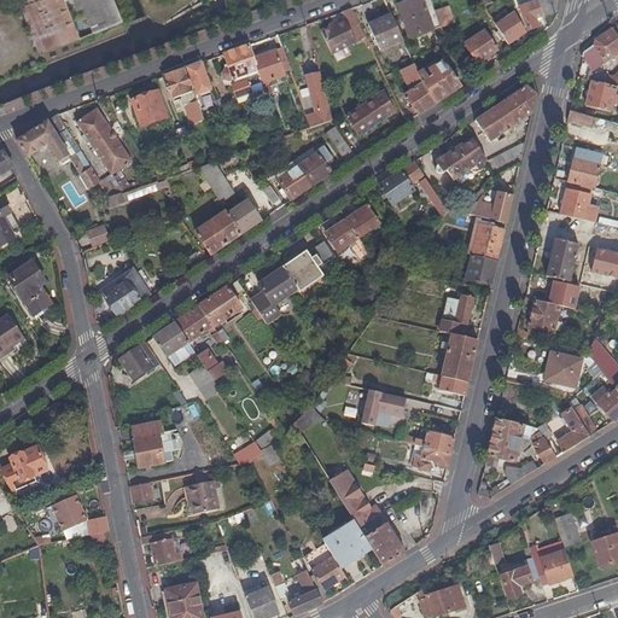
[(17,0),(39,53),(79,38),(79,40),(121,23),(111,0),(17,0)]
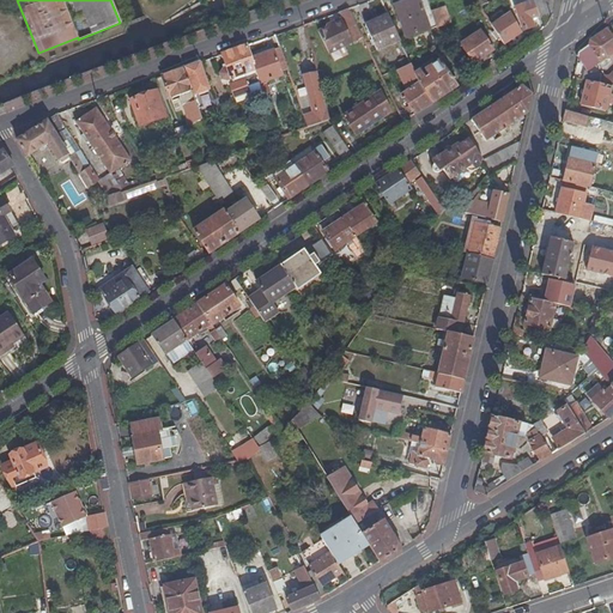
[(425,0),(407,0),(395,5),(407,37),(435,28),(430,12),(425,0)]
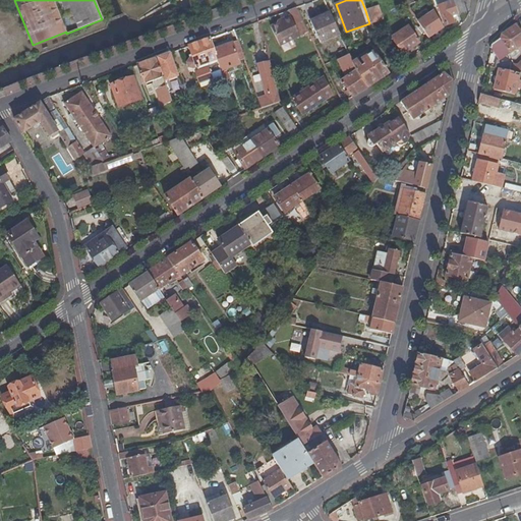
[(469,2),(469,0),(455,0),(453,1),(457,14),(467,10),(469,2)]
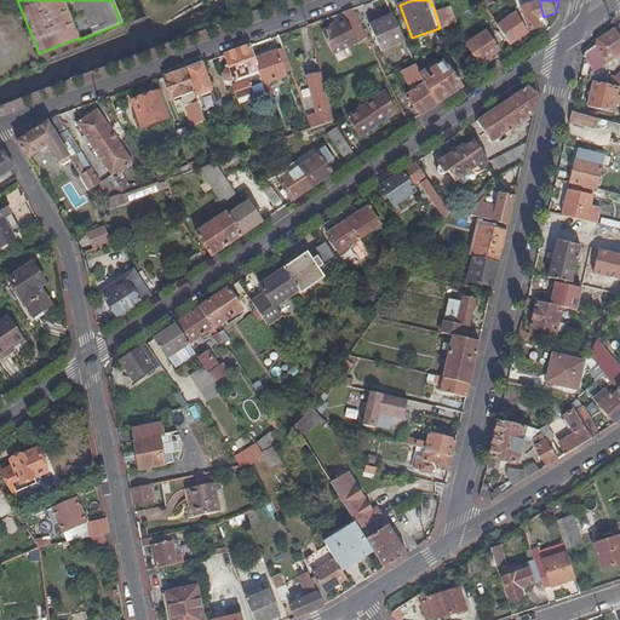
[(521,7),(528,29),(546,23),(544,17),(539,1),(521,7)]
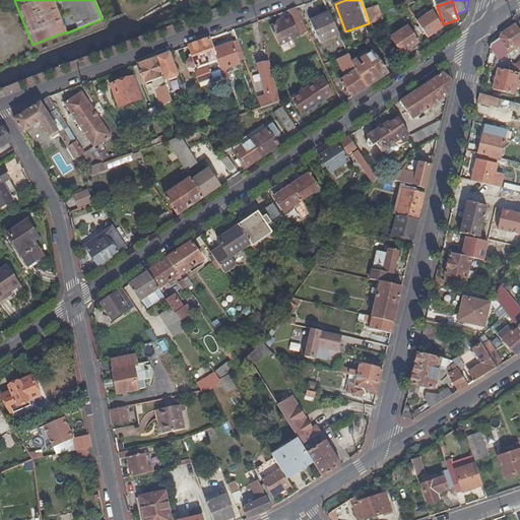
[(382,20),(377,5),(365,10),(369,23),(370,24),(382,20)]
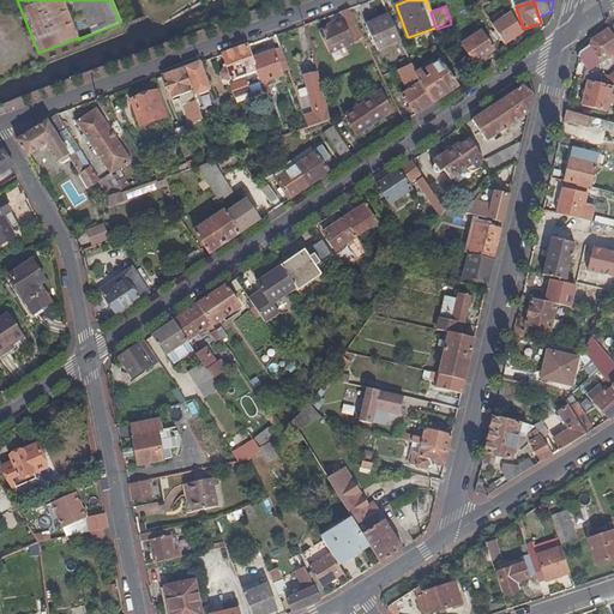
[(348,31),(357,26),(348,10),(338,13),(342,19),(318,31),(330,55),(354,43),(348,31)]
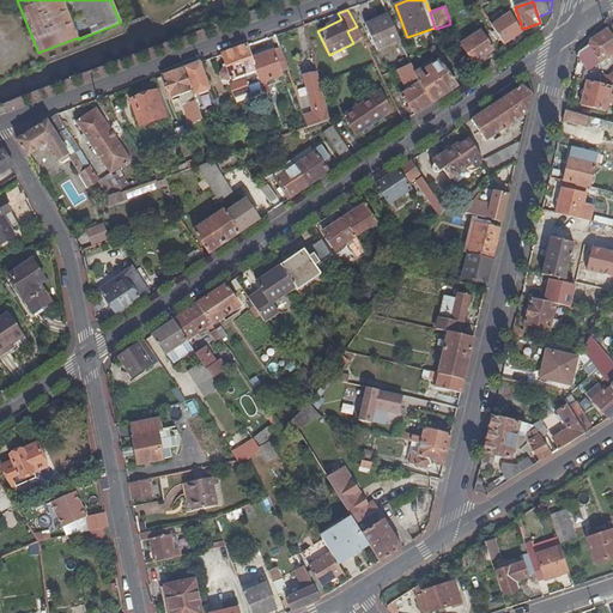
[(515,34),(522,30),(510,13),(491,26),(504,42),(515,34)]
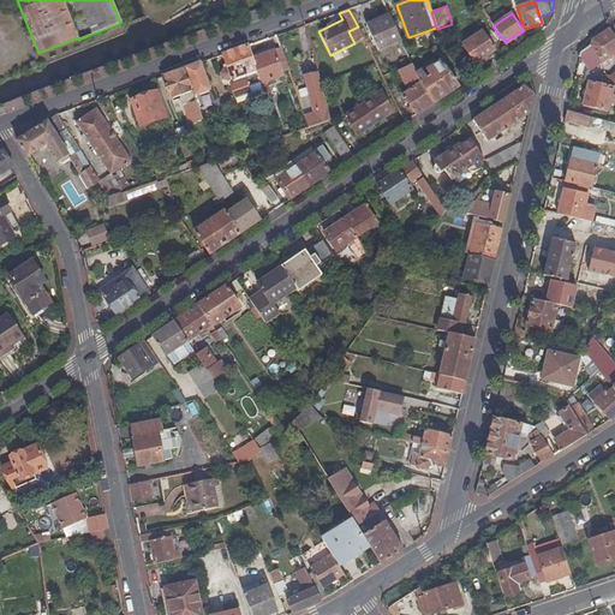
[(400,42),(389,17),(366,27),(376,52),(400,42)]
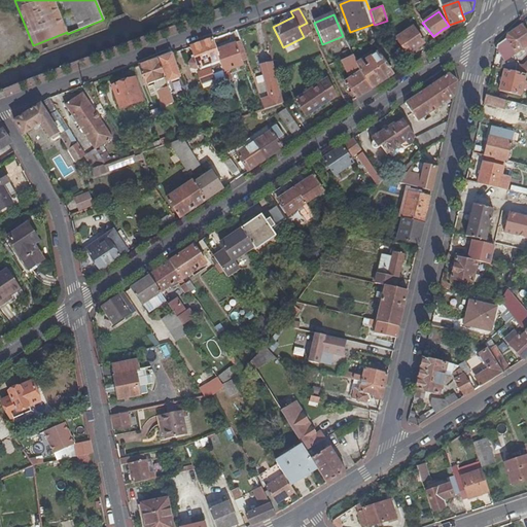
[(307,23),(299,27),(304,37),(312,33),(307,23)]
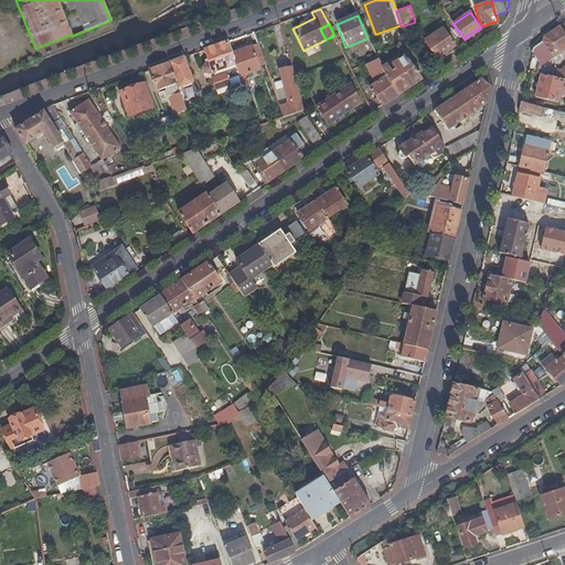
[(452,44),(441,28),(423,40),(434,57),(452,44)]
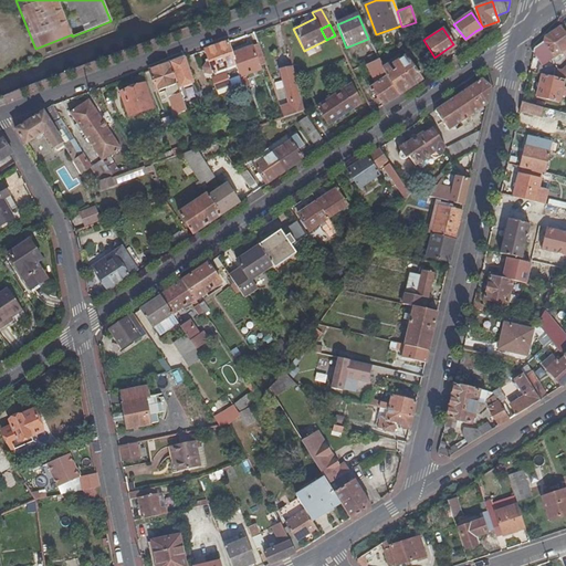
[(564,81),(565,79),(565,38),(558,28),(547,35),(544,38),(543,42),(534,50),(542,64),(545,65),(565,50),(565,67),(563,71),(541,66),(538,74),(543,75),(564,81)]
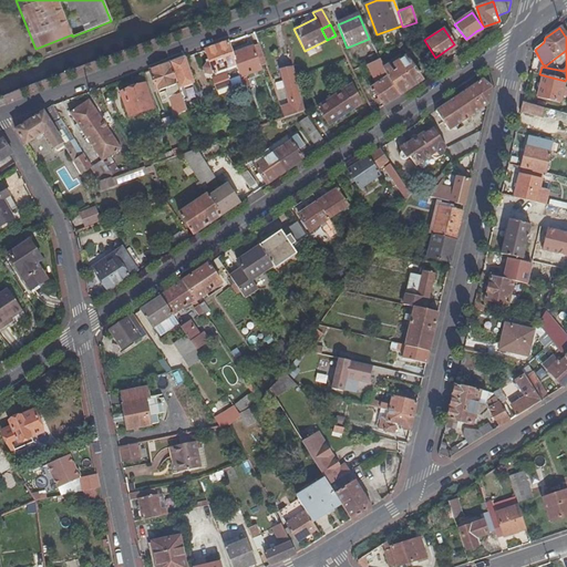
[(240,75),(233,54),(228,42),(214,48),(205,51),(209,63),(207,64),(205,66),(204,69),(204,71),(205,73),(209,75),(216,93),(228,88),(230,88),(228,80),(240,75)]
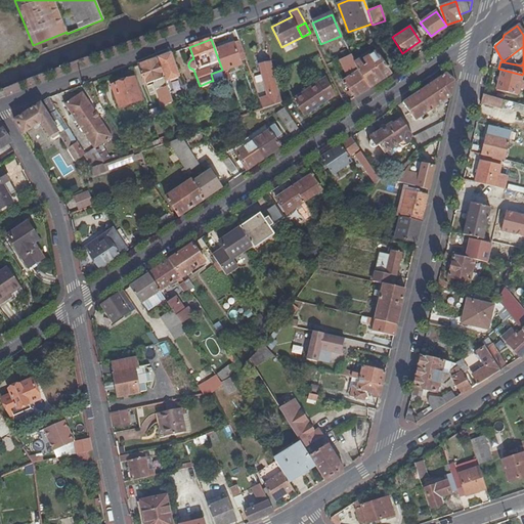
[(244,58),(237,41),(232,43),(238,60),(244,58)]
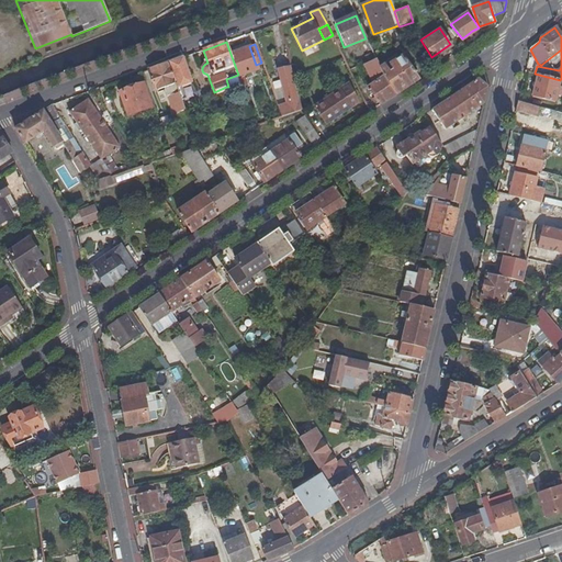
[(258,70),(256,65),(249,46),(231,54),(238,75),(238,77),(244,75),(258,70)]
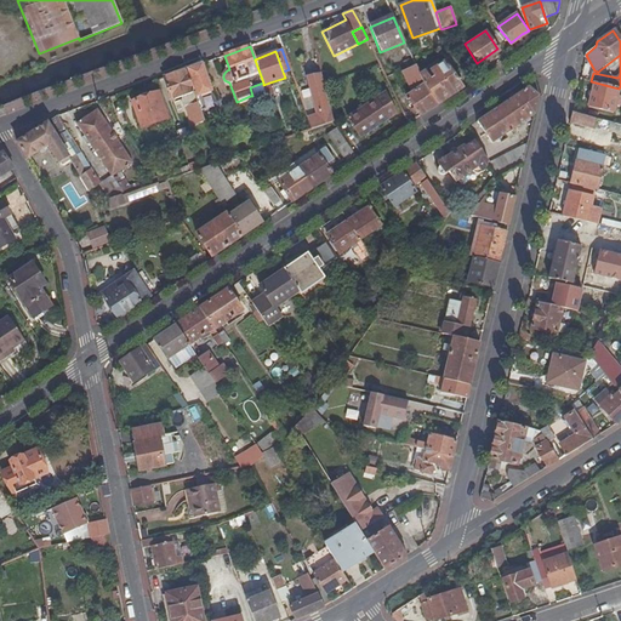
[(427,72),(422,74),(439,103),(456,91),(463,86),(445,62),(438,66),(436,62),(429,67),(432,70),(431,72),(434,77),(432,78),(427,72)]
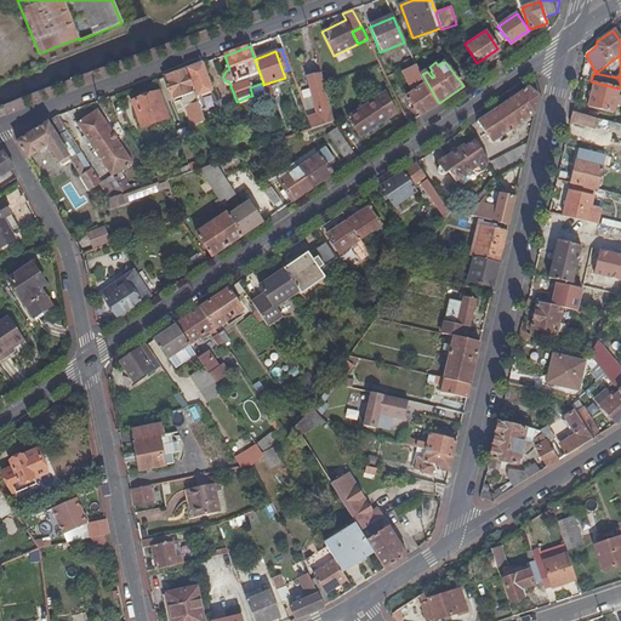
[(422,74),(415,63),(402,70),(414,92),(406,96),(414,108),(411,109),(415,115),(417,114),(419,117),(425,113),(439,103),(422,74)]
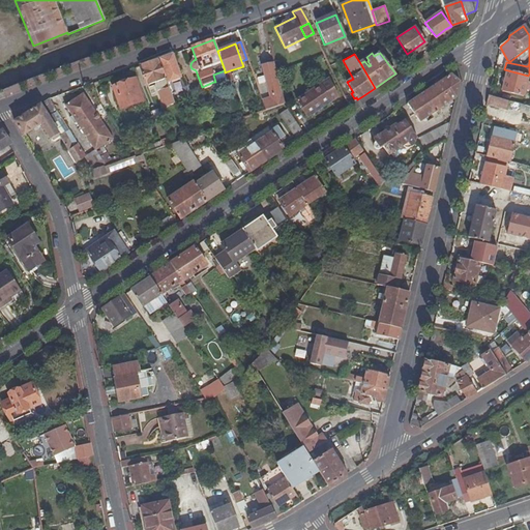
[(158,59),(168,83),(180,79),(171,55),(162,58),(158,59)]
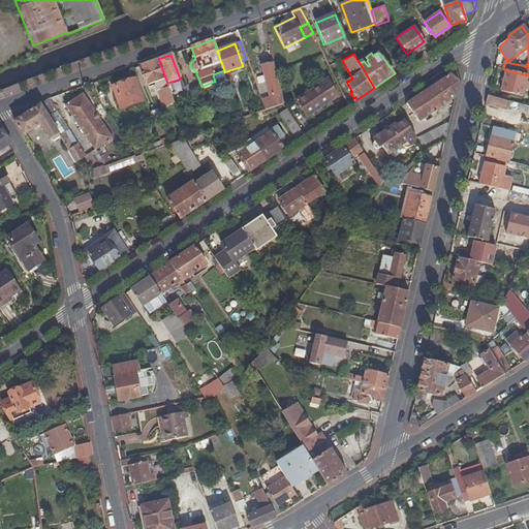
[(74,69),(92,66),(90,59),(72,63),(74,69)]
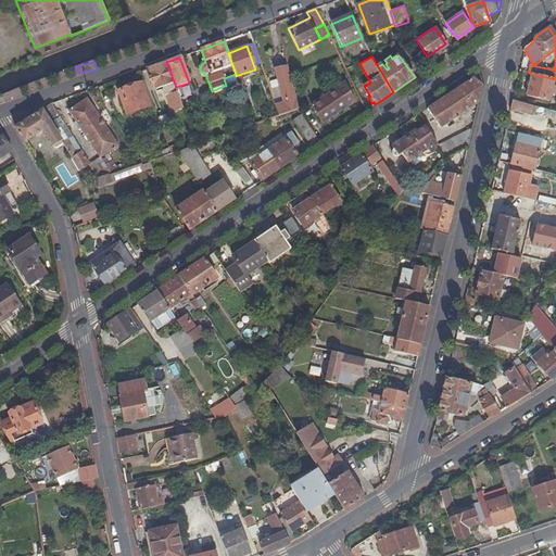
[(184,109),(176,87),(166,62),(154,66),(146,70),(153,90),(162,87),(172,113),(184,109)]
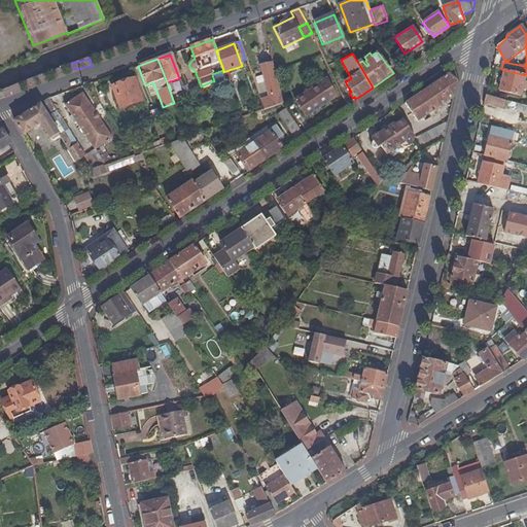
[(273,61),(259,65),(265,81),(269,96),(261,99),(260,99),(262,105),(264,110),(282,103),(275,72),(273,61)]
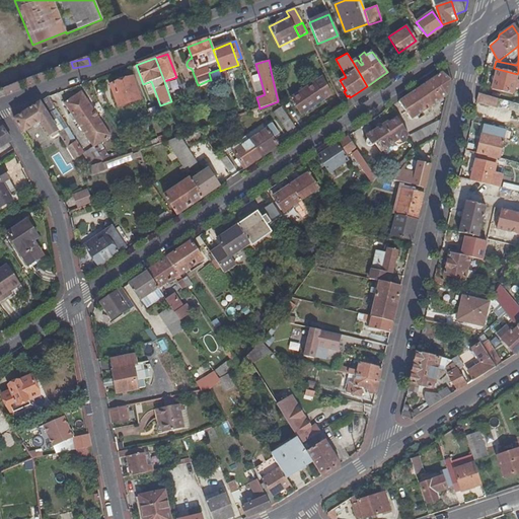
[(493,90),(512,94),(517,74),(498,69),(493,90)]
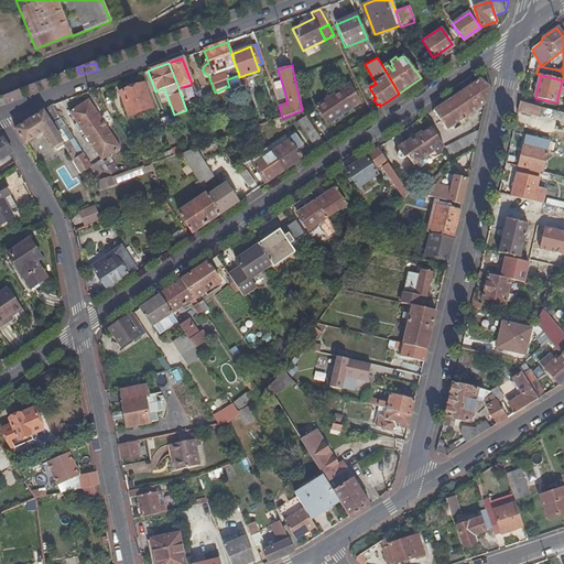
[(452,97),(433,110),(446,130),(485,104),(489,86),(479,79),(452,97)]
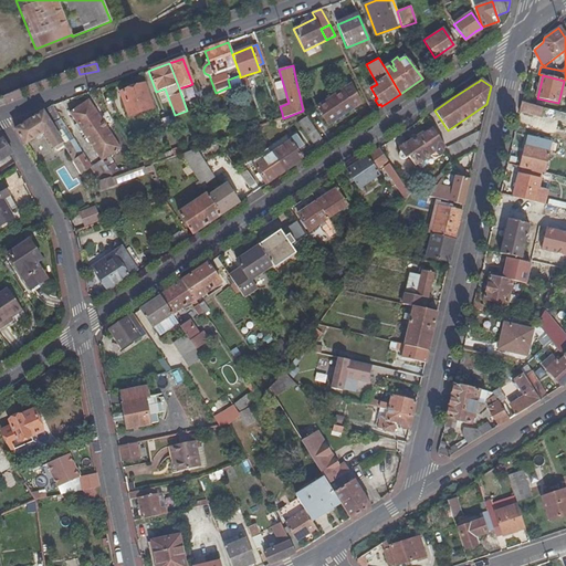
[(352,83),(343,88),(318,106),(329,123),(362,102),(352,83)]
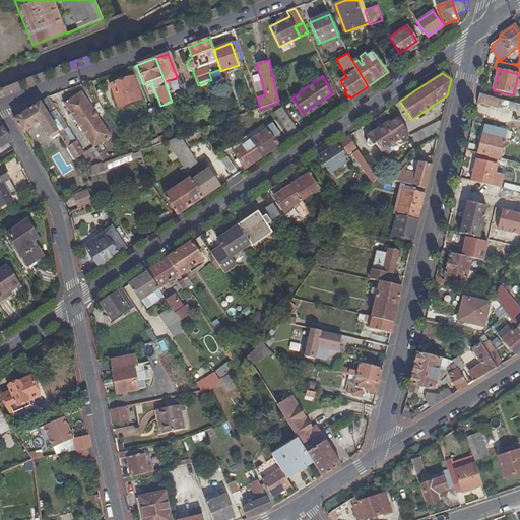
[(139,100),(131,77),(109,85),(117,108),(139,100)]
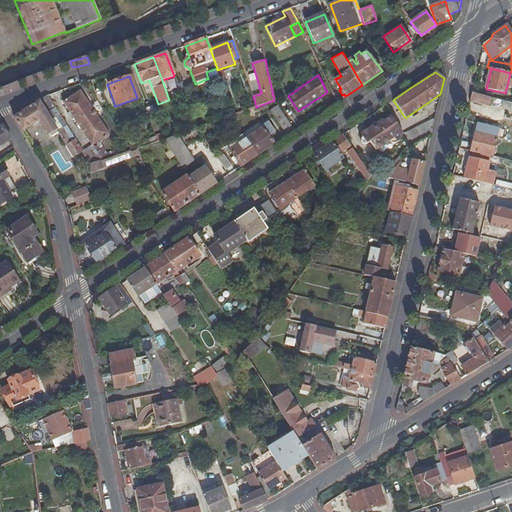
[(261,93),(257,79),(249,82),(254,96),(261,93)]
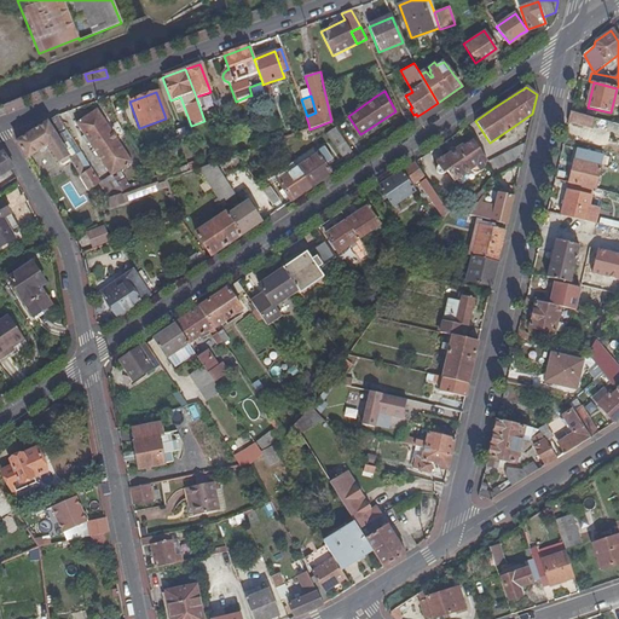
[(110,177),(129,163),(96,110),(75,123),(110,177)]
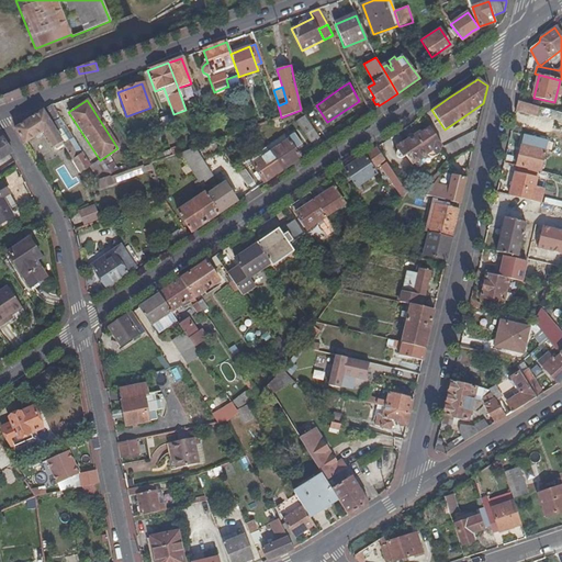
[(515,111),(536,116),(539,108),(523,102),(517,101),(515,111)]
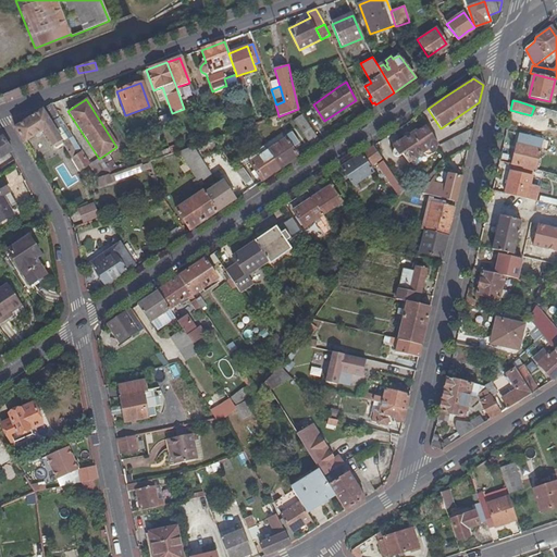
[(62,143),(62,144),(72,138),(51,103),(31,116),(14,127),(23,143),(42,131),(52,148),(62,143)]
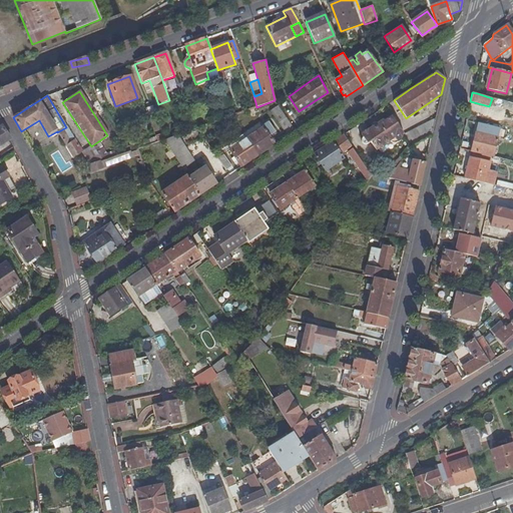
[(156,119),(151,106),(144,109),(148,121),(156,119)]
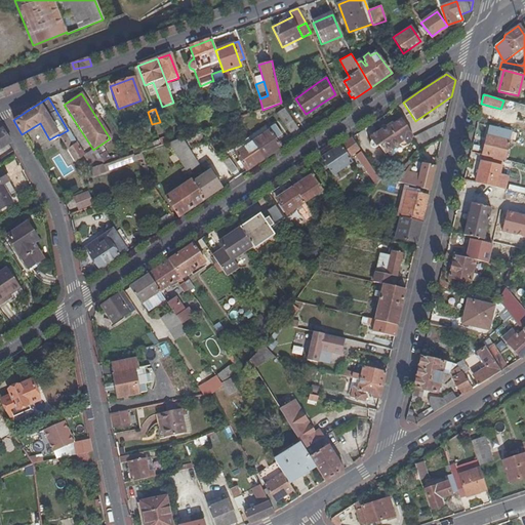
[(303,133),(286,110),(279,115),(295,138),(303,133)]
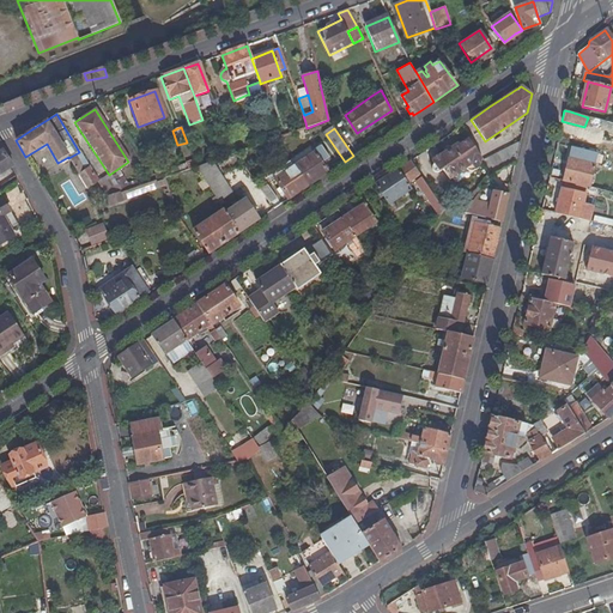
[(568,131),(565,137),(582,143),(584,135),(568,131)]
